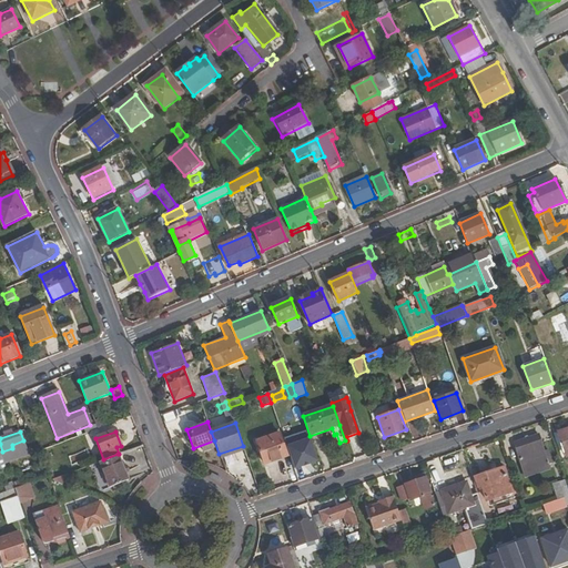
[(565,455),(567,453),(567,432),(558,435),(565,455)]
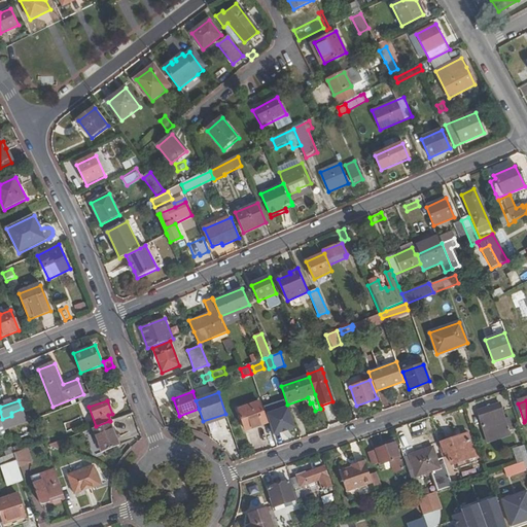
[(238,409),(246,430),(267,422),(258,401),(238,409)]
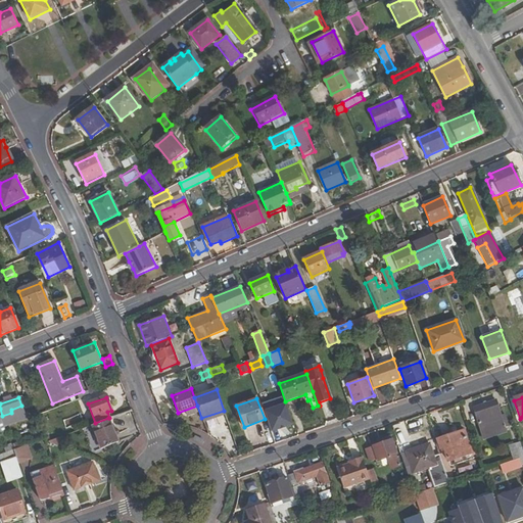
[(507,432),(496,400),(474,408),(485,439),(507,432)]
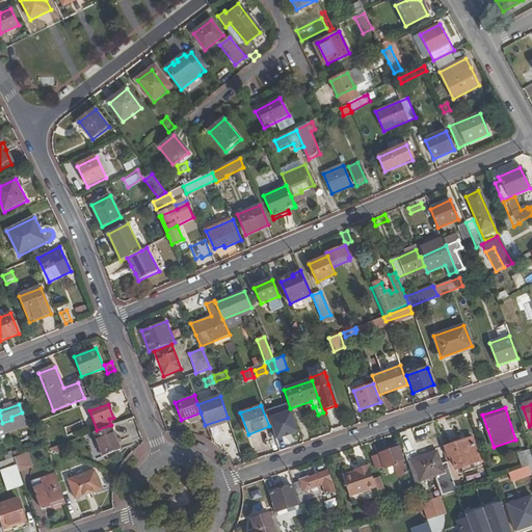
[(290,409),(269,417),(276,439),(297,431),(290,409)]
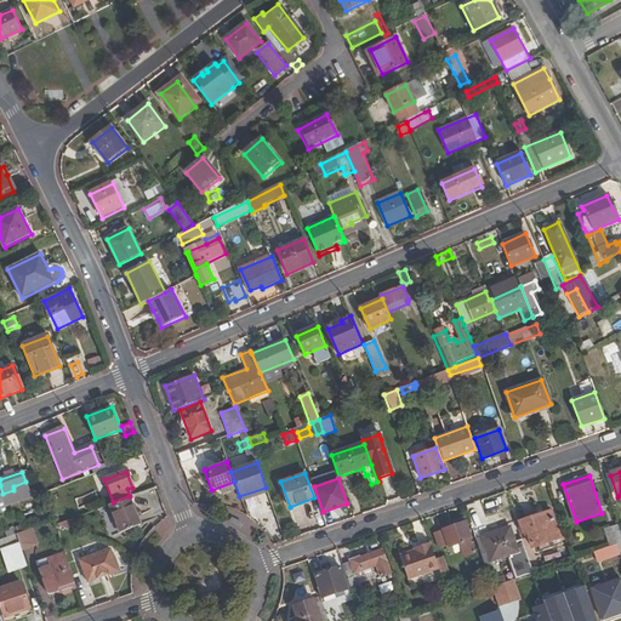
[(113,502),(109,505),(120,534),(140,525),(129,496),(113,502)]
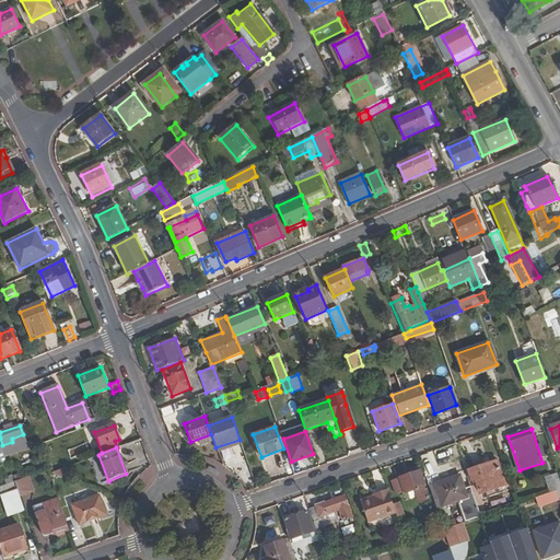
[(499,462),(474,469),(477,480),(480,491),(505,482),(499,462)]
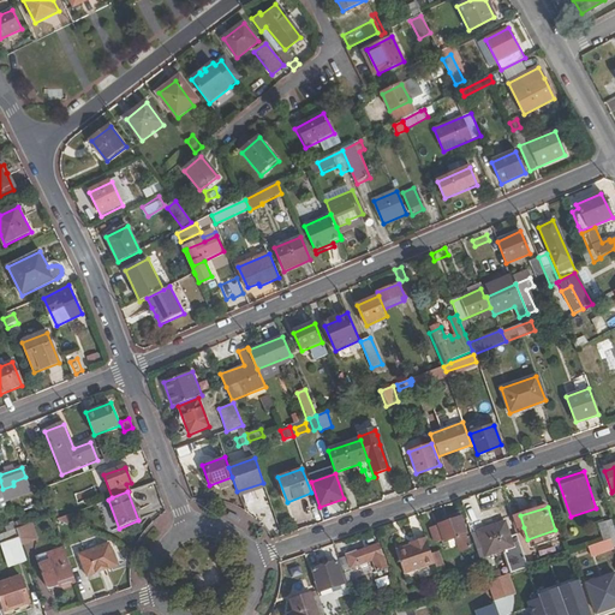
[(59,525),(73,523),(72,514),(58,515),(59,525)]
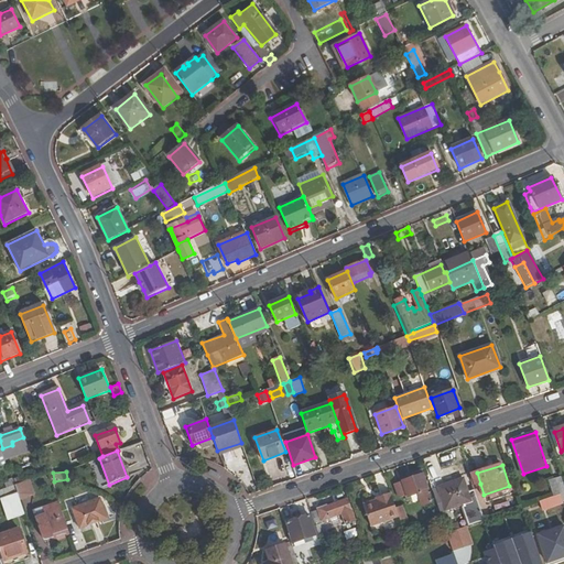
[(420,494),(422,501),(424,506),(434,502),(430,490),(423,474),(402,481),(394,484),(399,498),(408,495),(408,498),(412,496),(420,494)]
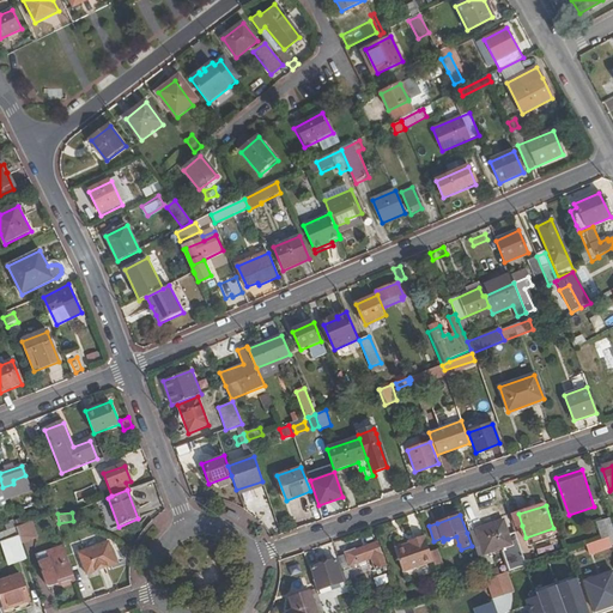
[(14,526),(22,542),(37,536),(31,520),(14,526)]
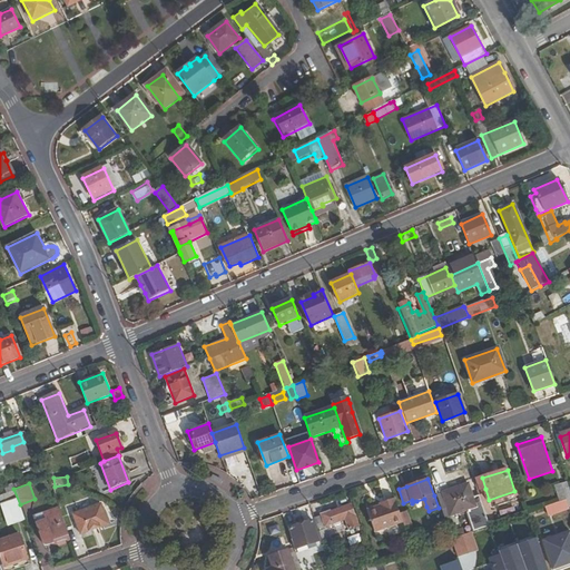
[(469,485),(438,497),(438,498),(442,511),(448,524),(454,522),(452,517),(461,513),(462,517),(470,514),(475,531),(491,527),(480,497),(474,499),(469,485)]
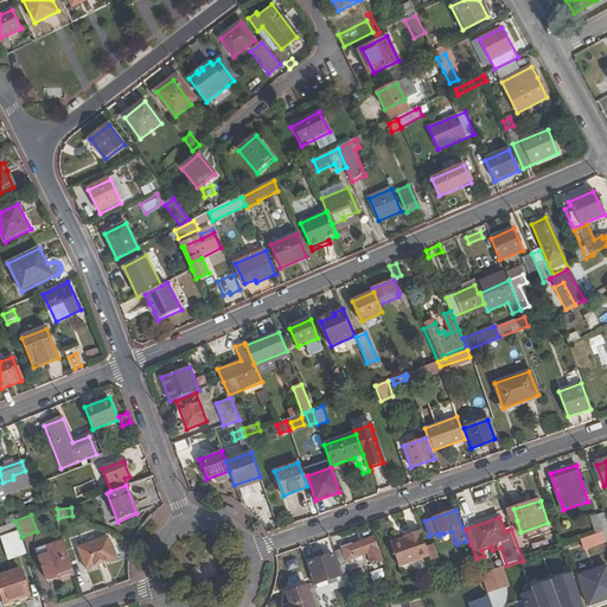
[(17,529),(1,535),(10,558),(25,553),(17,529)]
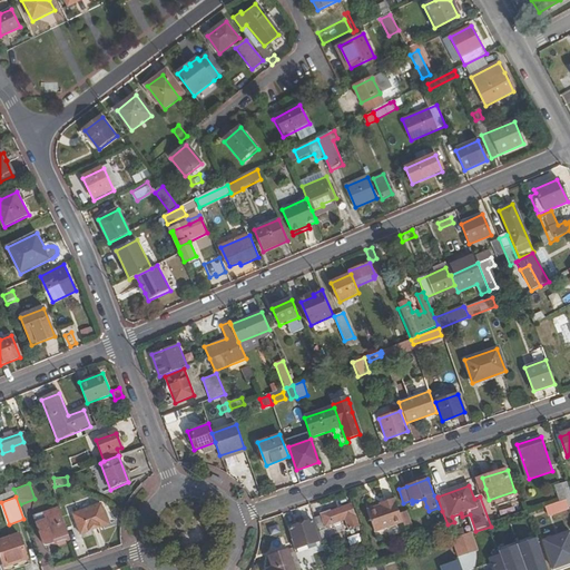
[(400,512),(395,499),(380,504),(381,505),(366,510),(374,532),(403,523),(403,521),(400,512)]
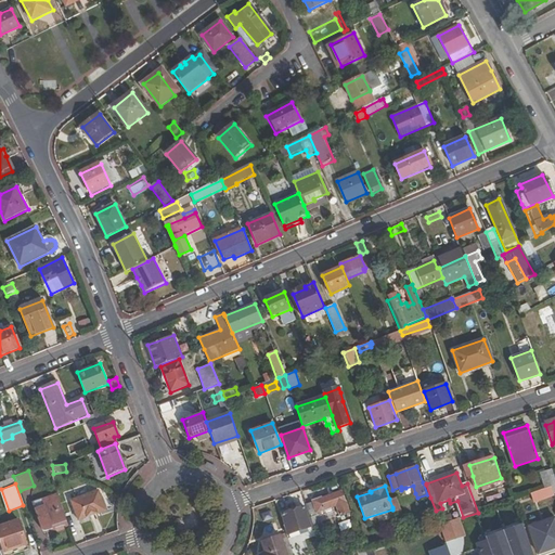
[(408,495),(415,493),(413,486),(405,488),(408,495)]
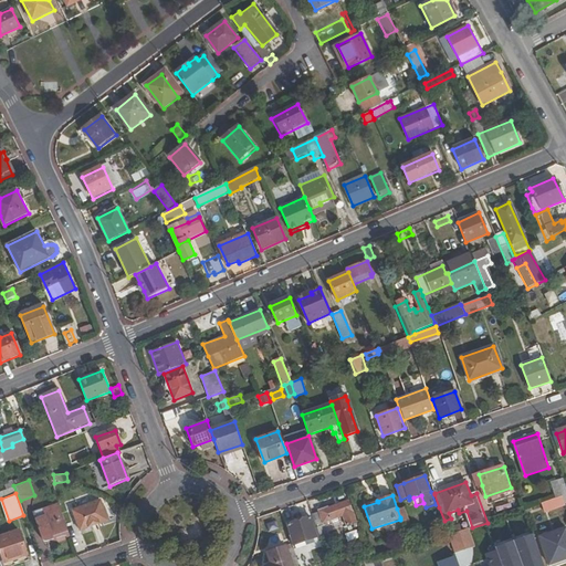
[(563,496),(545,503),(548,511),(565,505),(565,503),(563,496)]
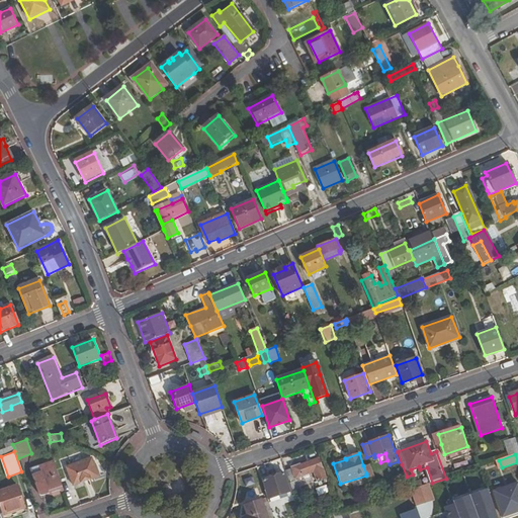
[(66,467),(73,485),(97,475),(90,458),(66,467)]
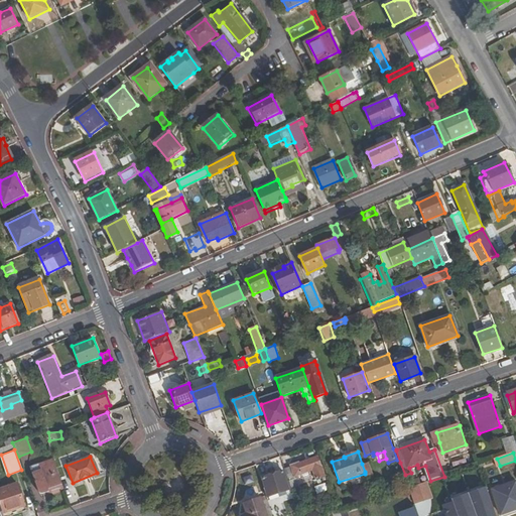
[(291,467),(285,469),(292,490),(298,488),(295,479),(296,479),(295,476),(313,470),(316,479),(323,477),(324,480),(327,479),(326,476),(325,477),(317,457),(299,464),(298,463),(291,465),(291,467)]
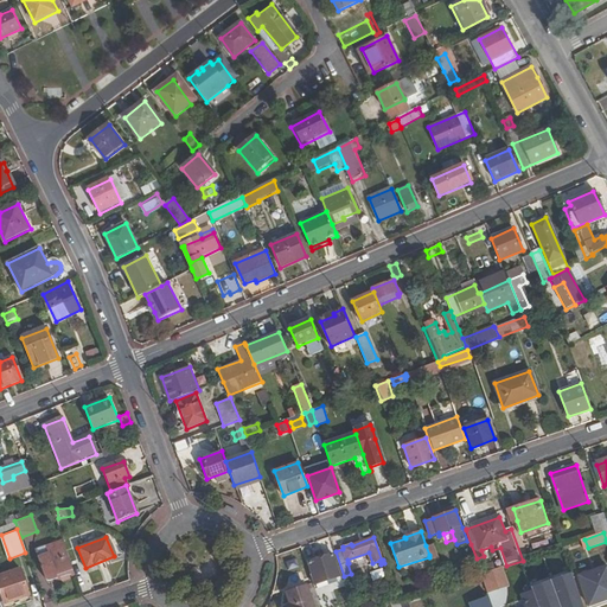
[(52,580),(74,573),(63,540),(34,549),(45,579),(48,581),(49,581),(52,580)]
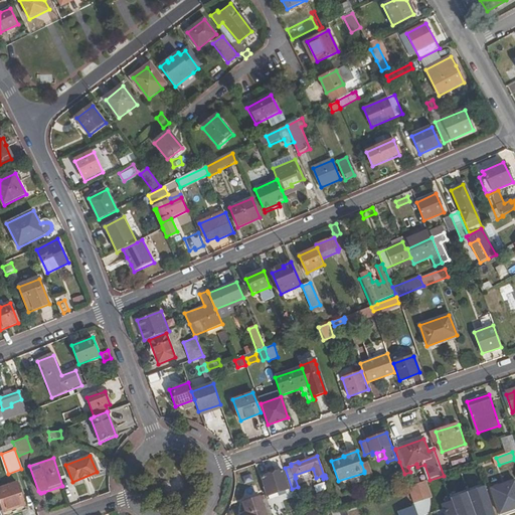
[(366,461),(361,463),(364,471),(369,470),(366,461)]
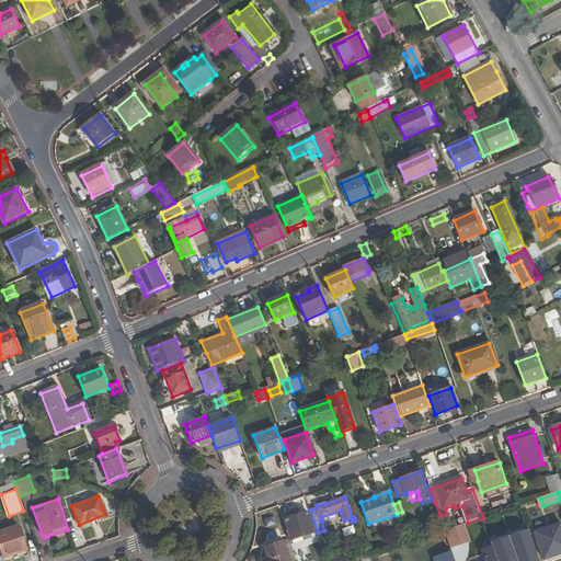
[(289,531),(287,533),(290,541),(316,533),(309,513),(286,521),(289,531)]
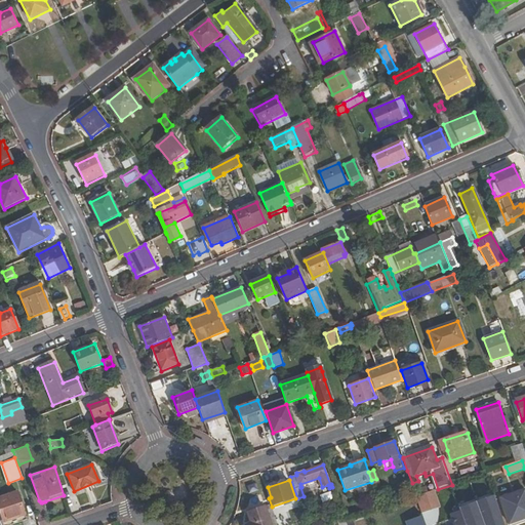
[(524,518),(524,489),(501,498),(510,524),(524,518)]
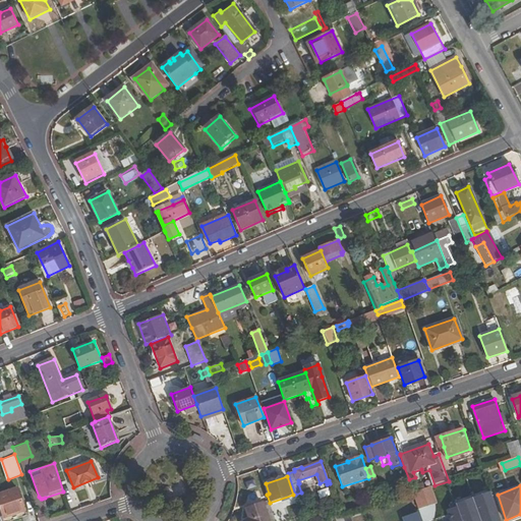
[(428,487),(422,490),(426,504),(433,501),(428,487)]
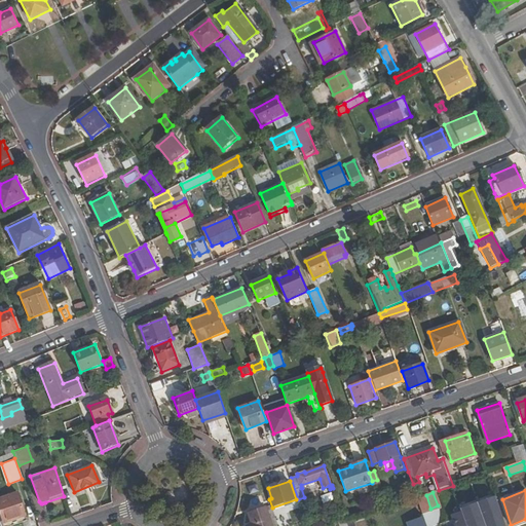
[(16,493),(0,498),(0,515),(3,524),(25,516),(16,493)]
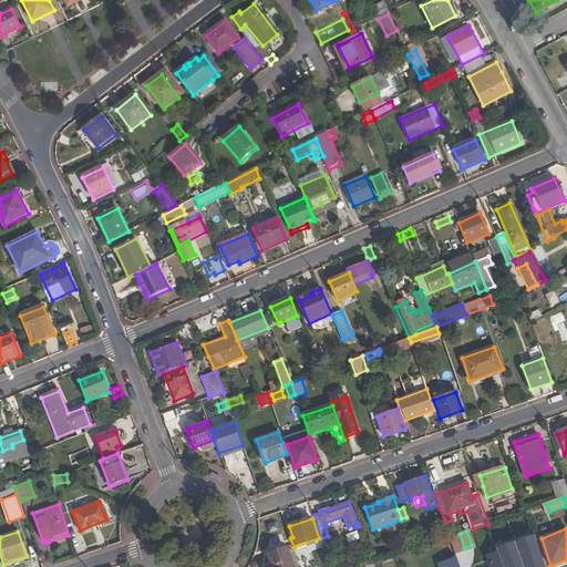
[(460,534),(450,536),(455,552),(464,548),(460,534)]
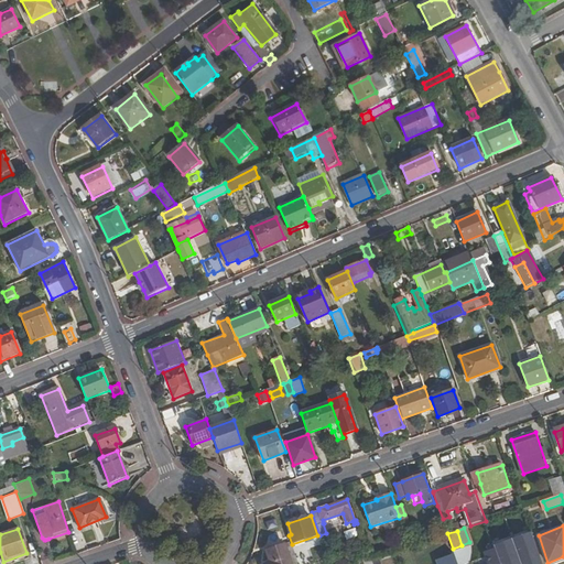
[(529,563),(541,561),(535,544),(521,550),(525,563),(529,563)]
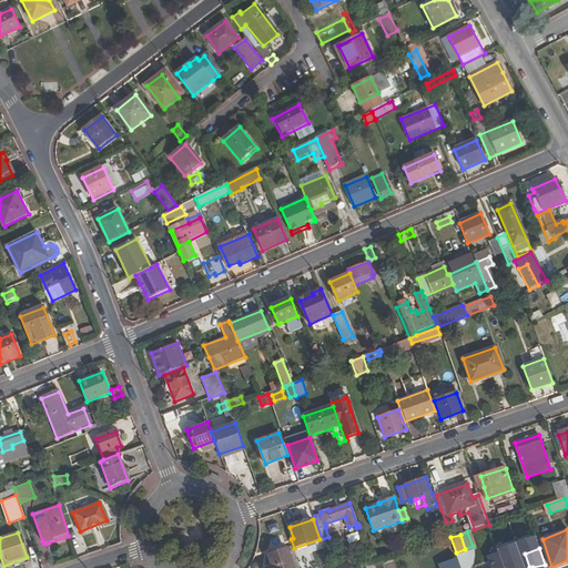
[(293,567),(286,549),(269,556),(273,567),(271,567),(293,567)]
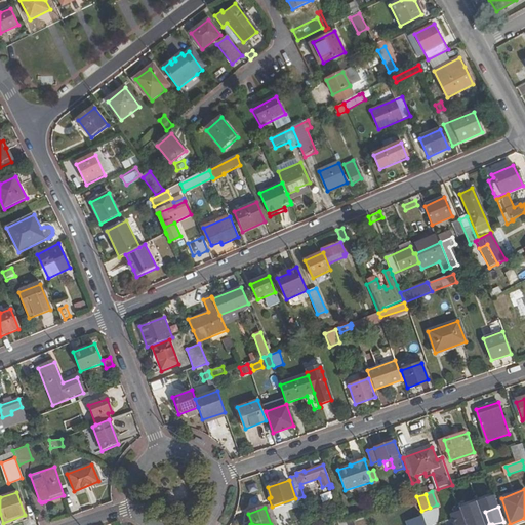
[(466,524),(460,511),(455,513),(459,524),(461,523),(461,524),(466,524)]
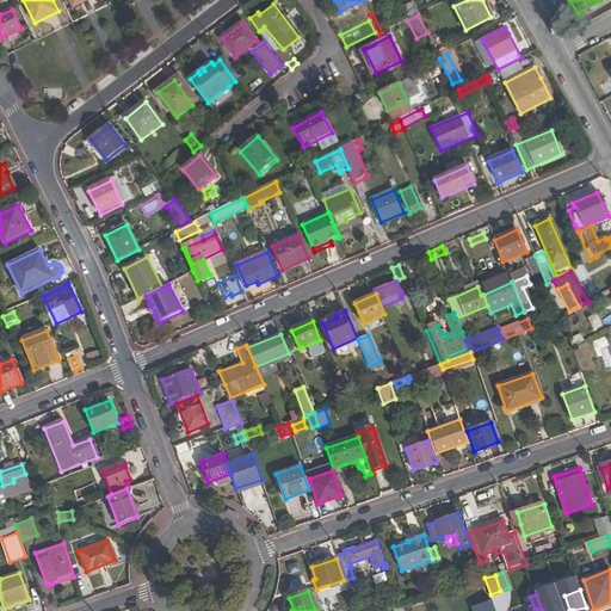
[(569,610),(565,596),(547,602),(549,610),(569,610)]
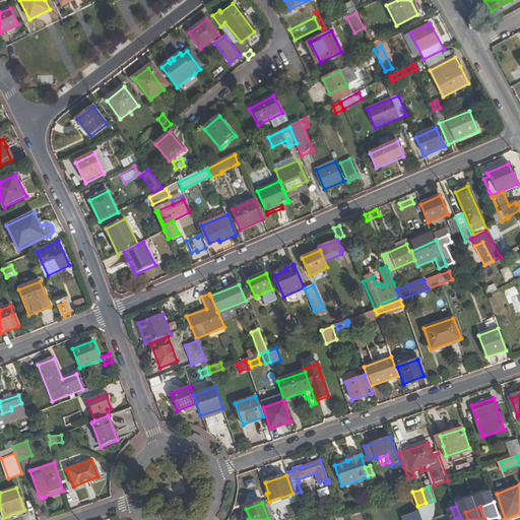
[(421,519),(418,510),(400,516),(401,519),(421,519)]
